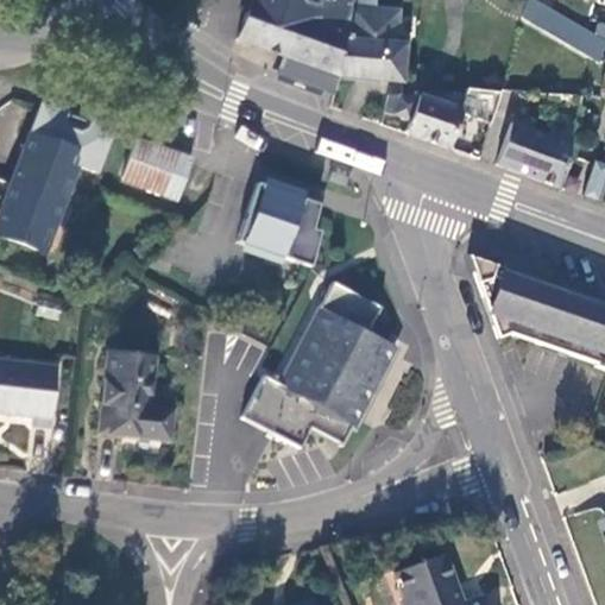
[(357,4),(358,0),(250,0),(240,36),(288,52),(282,68),(339,89),(342,73),(359,4),(357,4)]
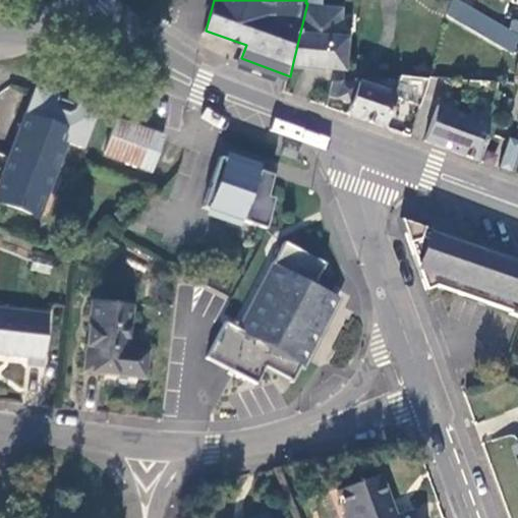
[(307,3),(293,62),(345,66),(349,34),(344,33),(345,7),(325,5),(307,3)]
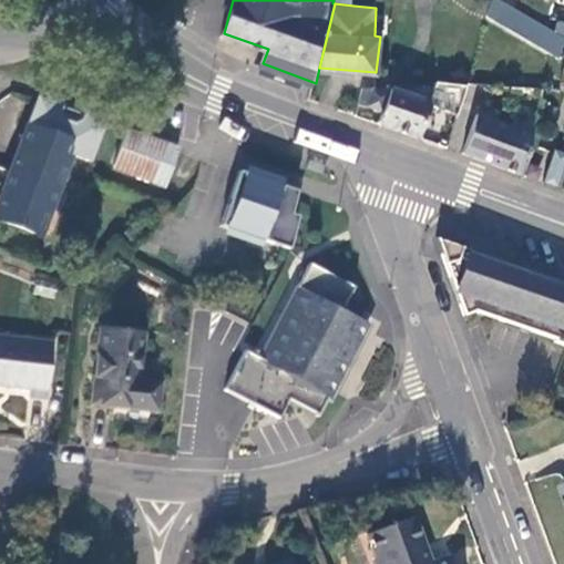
[(461,113),(469,84),(440,81),(438,86),(410,83),(408,91),(397,86),(363,85),(360,103),(386,111),(383,121),(408,130),(422,135),(433,102),(461,113)]
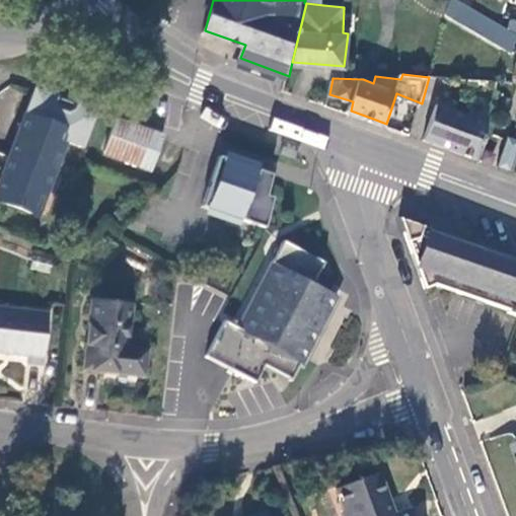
[(57,97),(37,90),(0,192),(0,196),(41,212),(67,142),(85,147),(97,112),(76,102),(69,114),(59,109),(57,97)]
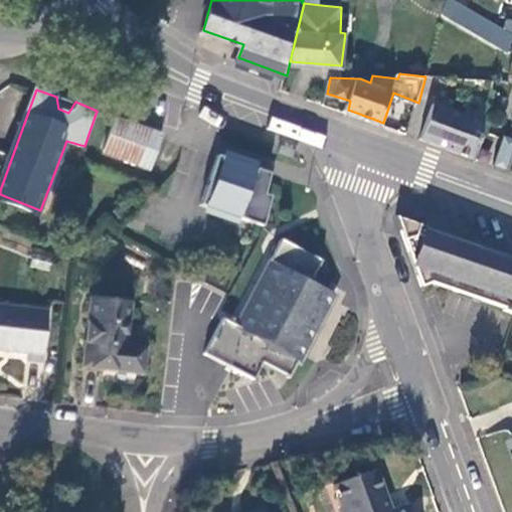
[(75,102),(56,97),(58,109),(68,113),(75,102)]
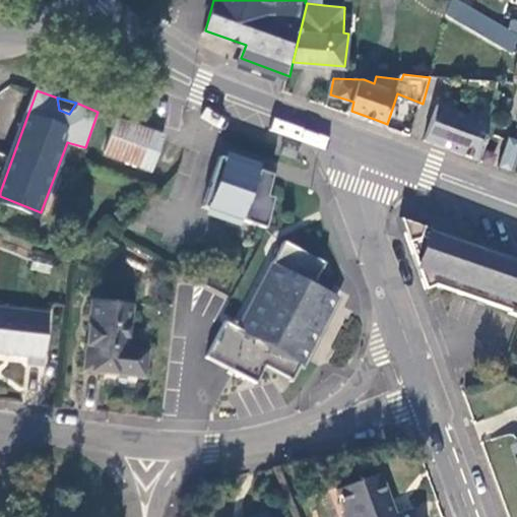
[(451,147),(482,159),(494,116),(473,109),(466,113),(439,104),(426,138),(451,147)]
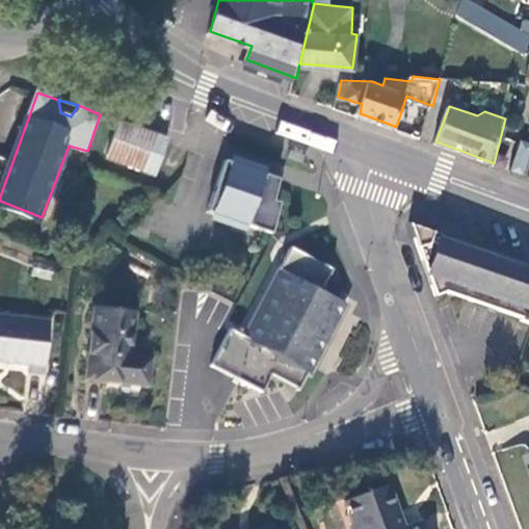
[(122,120),(121,122),(109,153),(158,170),(169,137),(122,120)]
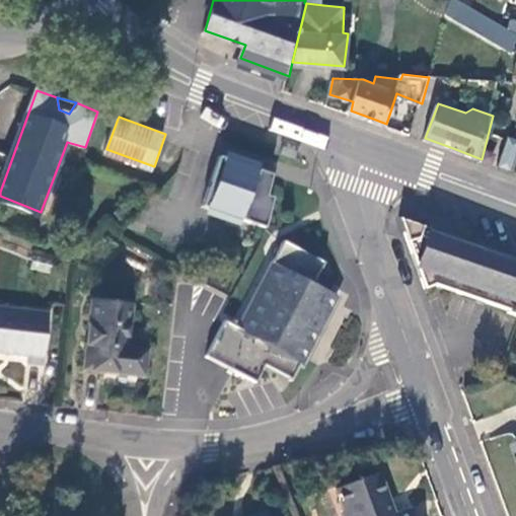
[(515,135),(508,134),(501,165),(515,167),(515,135)]
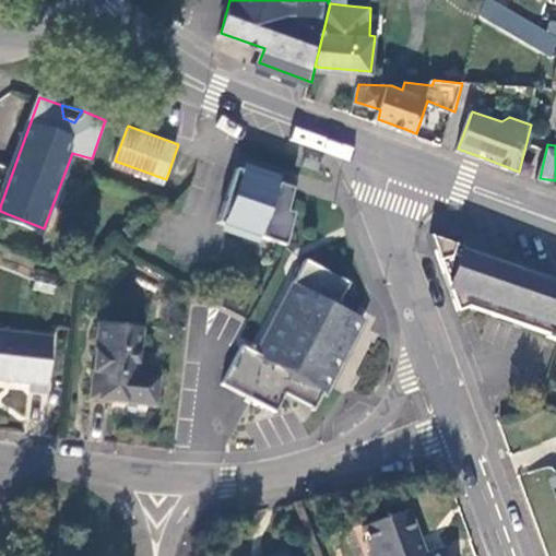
[(240,172),(223,226),(265,240),(287,248),(297,215),(291,212),(298,190),(240,172)]
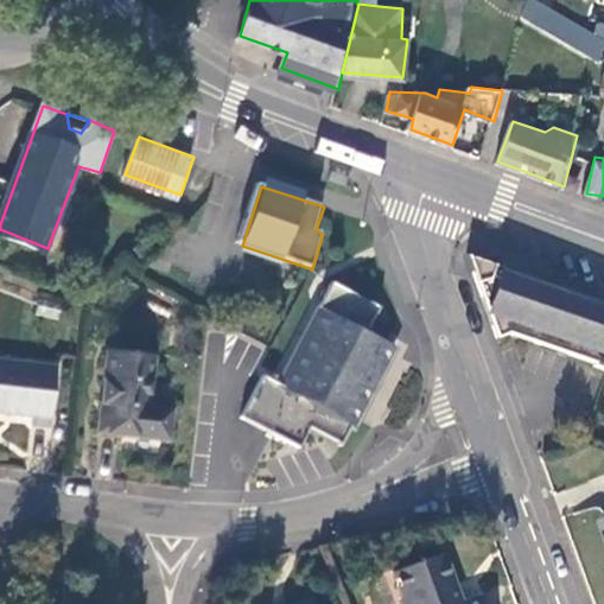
[(603,299),(470,253),(500,332),(509,330),(593,360),(592,363),(603,368),(603,299)]
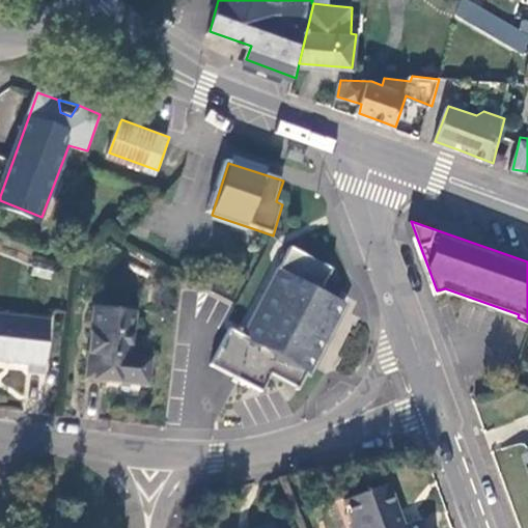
[(292,245),(257,312),(321,346),(345,300),(325,287),(335,267),(292,245)]
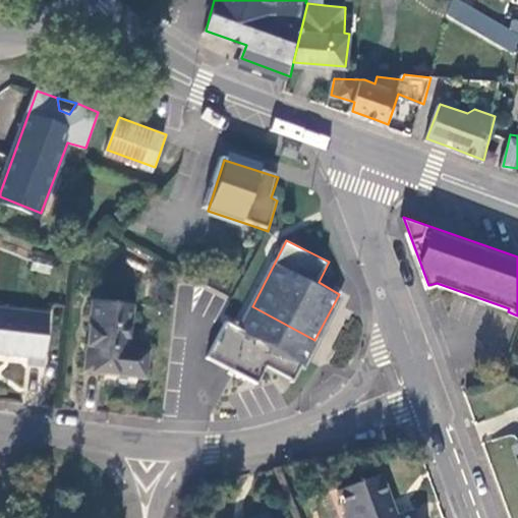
[(89,368),(147,376),(151,348),(130,346),(135,304),(97,299),(89,368)]
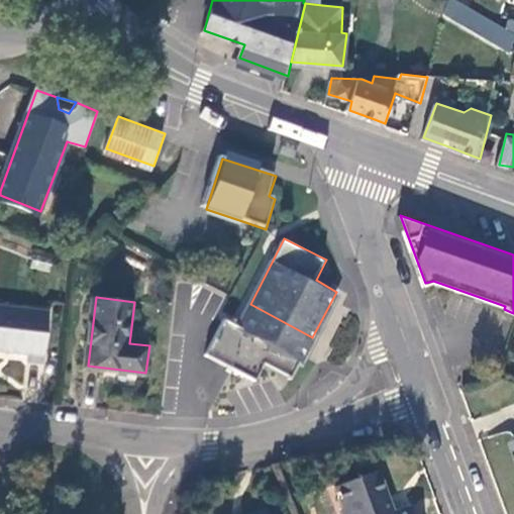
[(53,310),(0,303),(0,347),(30,351),(30,358),(46,362),(53,310)]
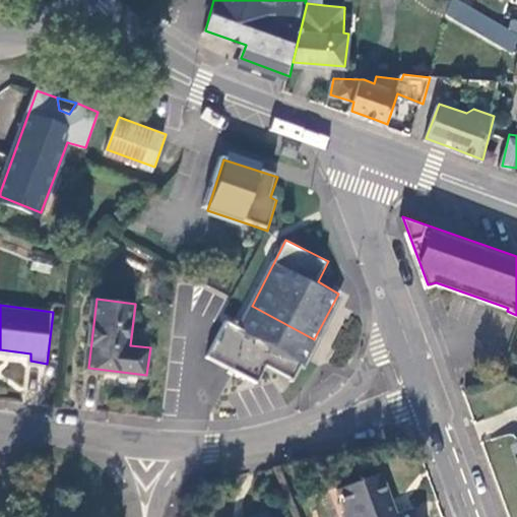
[(296,377),(314,339),(252,306),(241,325),(227,319),(209,354),(236,369),(259,381),(269,362),(296,377)]
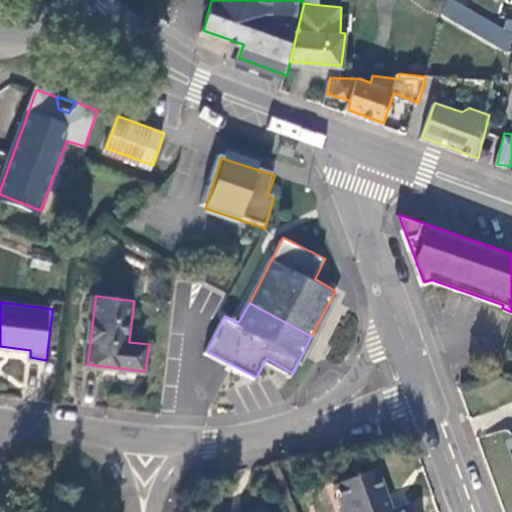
[(414,511),(410,500),(393,506),(388,492),(390,491),(381,465),(340,479),(346,496),(344,501),(348,511),(414,511)]
